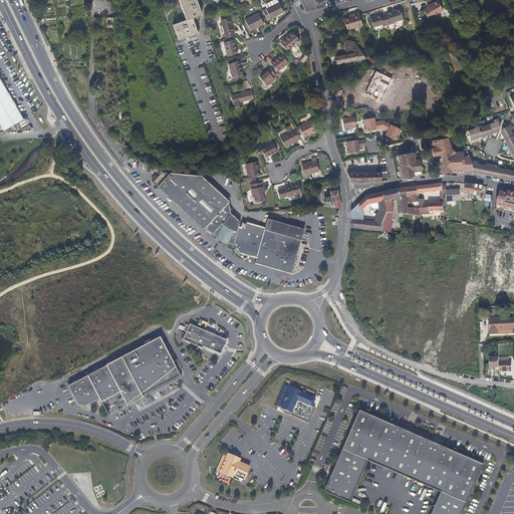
[(179,0),(186,20),(173,25),(179,40),(198,33),(193,18),(202,14),(196,0),(179,0)]
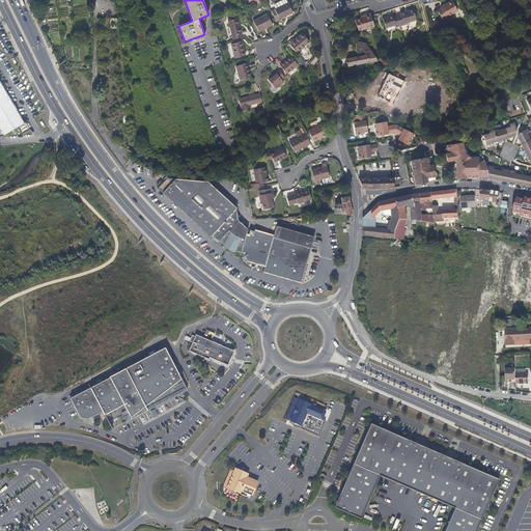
[(292,12),(287,2),(285,0),(282,0),(275,4),(274,5),(274,9),(271,10),(277,23),(281,21),(280,20),(292,12)]
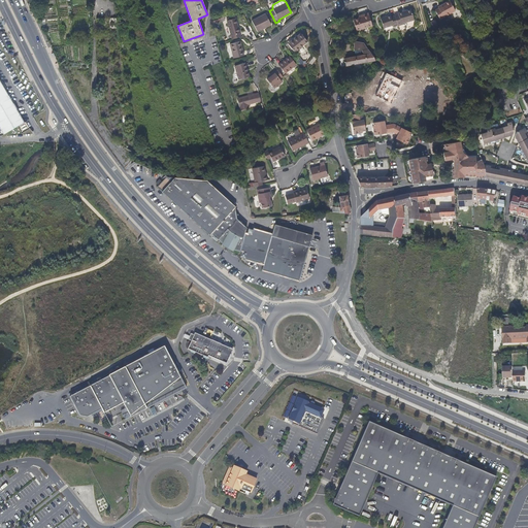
[(439,20),(455,11),(450,1),(440,6),(441,8),(439,9),(438,8),(435,10),(439,20)]
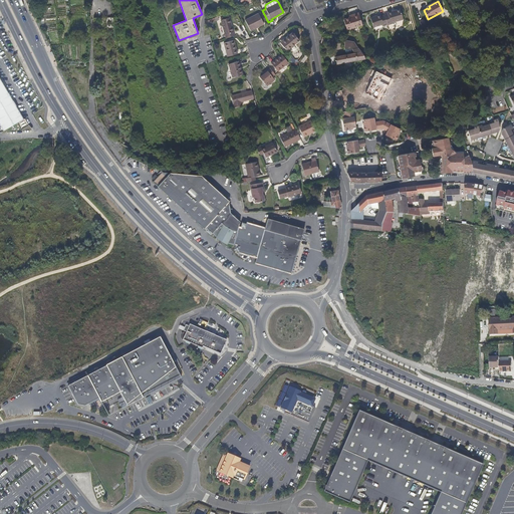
[(403,19),(401,10),(392,13),(392,11),(388,13),(388,14),(383,15),(387,25),(394,23),(394,22),(403,19)]
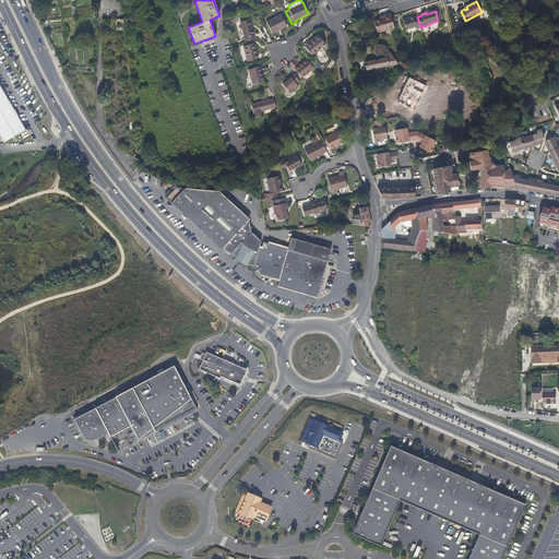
[(280,28),(286,25),(282,14),(266,22),(272,34),(280,31),(280,28)]
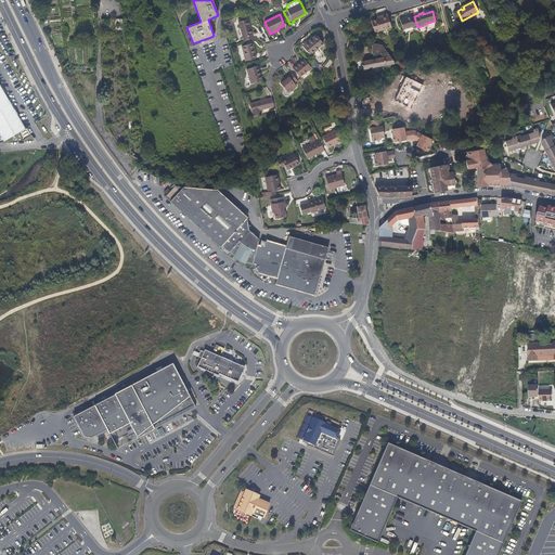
[(391,27),(388,16),(387,14),(379,16),(379,17),(377,18),(371,21),(374,33),(391,27)]
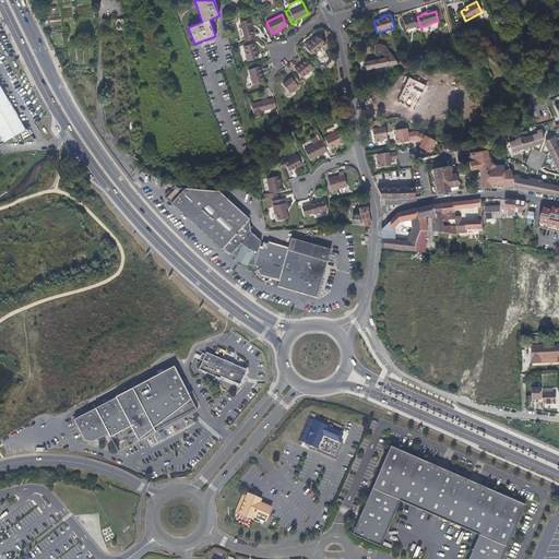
[(420,27),(417,16),(414,18),(414,16),(403,20),(406,30),(416,26),(417,28),(420,27)]
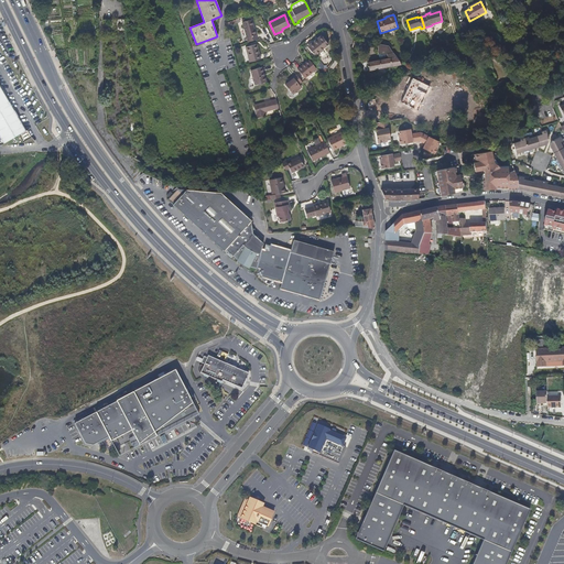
[(258,40),(252,19),(242,22),(248,42),(258,40)]
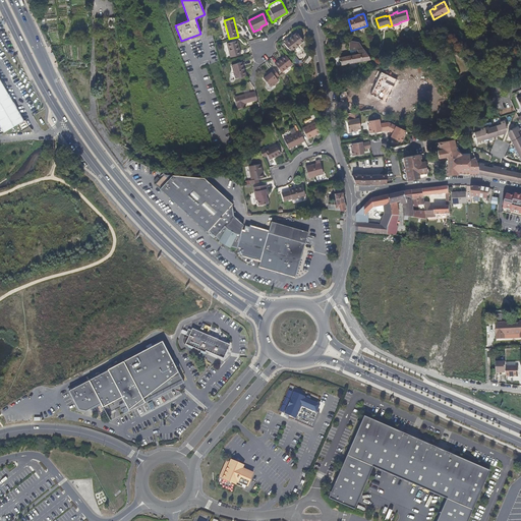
[(115,26),(114,18),(106,18),(107,29),(115,26)]
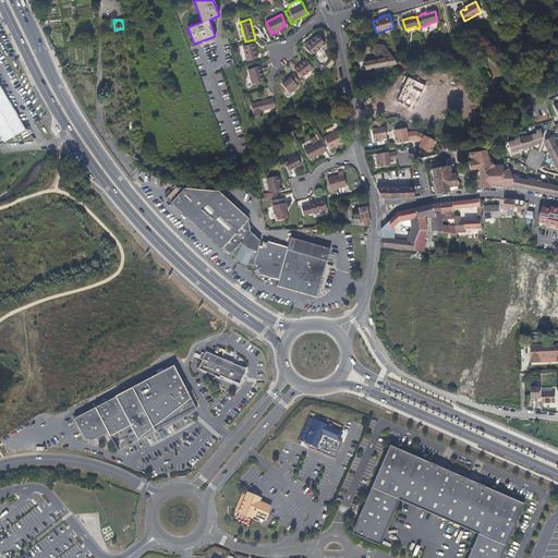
[(322,47),(314,37),(308,41),(310,43),(304,46),(312,56),(322,47)]
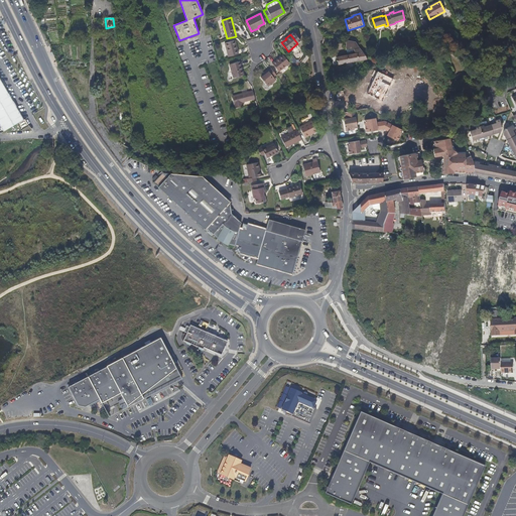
[(239,54),(235,40),(225,43),(228,56),(239,54)]
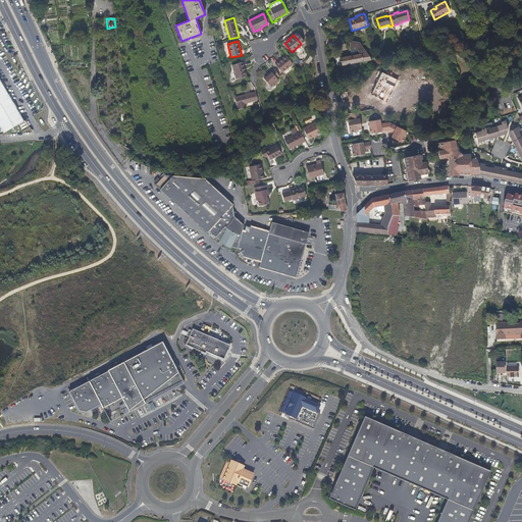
[(371,60),(367,53),(367,52),(363,47),(360,43),(350,41),(350,50),(358,49),(360,54),(341,57),(342,65),(371,60)]
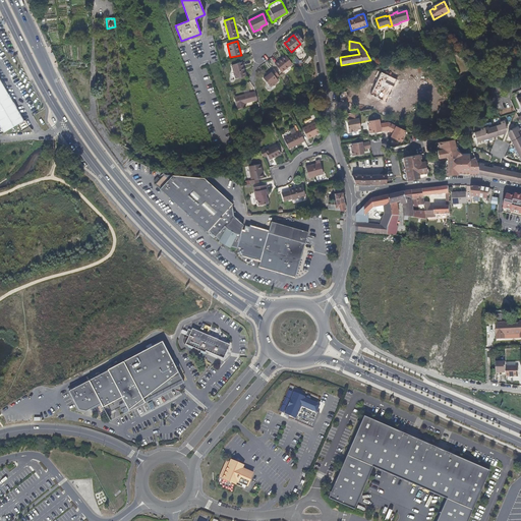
[(293,64),(286,55),(275,64),(282,72),(293,64)]
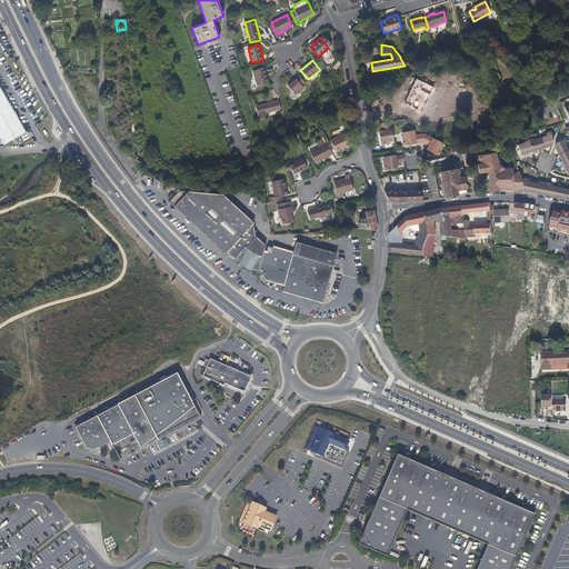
[(269,82),(265,68),(252,71),(257,86),(269,82)]
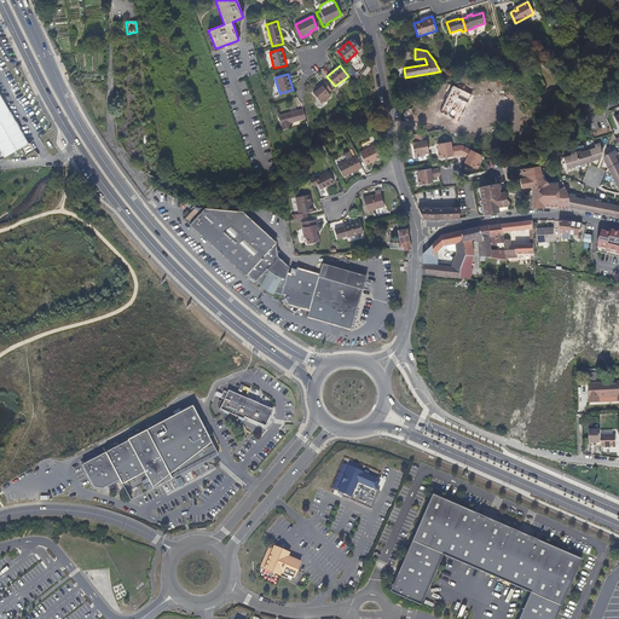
[(331,96),(328,93),(329,92),(331,90),(325,81),(317,88),(318,90),(313,93),(322,104),(331,96)]
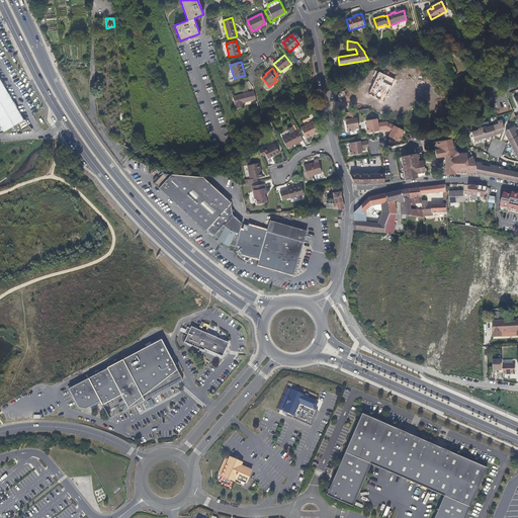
[(380,100),(387,85),(392,87),(395,79),(378,72),(376,77),(368,94),(380,100)]
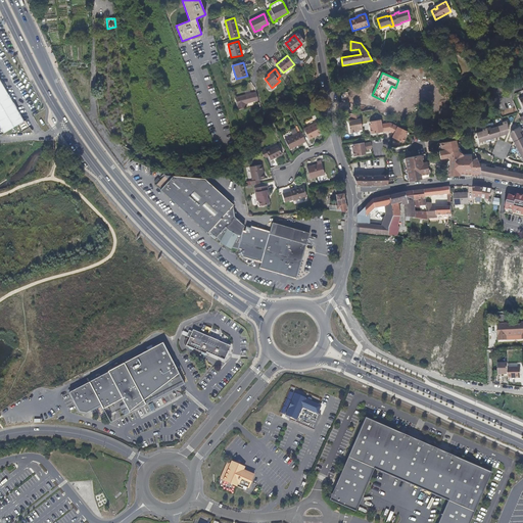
[(0,127),(4,134),(24,122),(0,81),(0,127)]
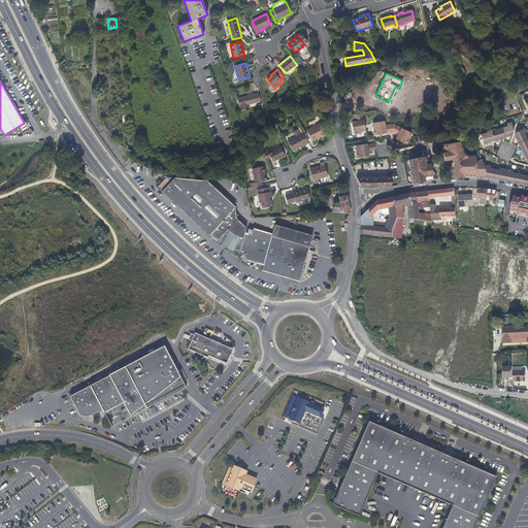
[(249,104),(261,101),(260,96),(259,93),(237,99),(239,107),(250,108),(249,104)]
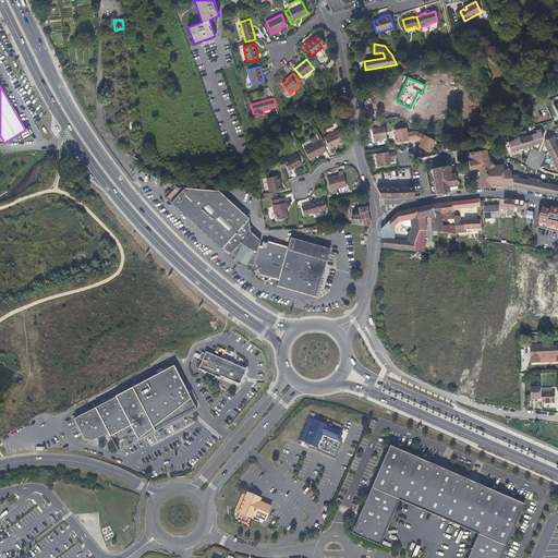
[(386,138),(383,120),(374,122),(375,129),(376,129),(376,131),(372,132),(374,142),(384,141),(383,140),(386,138)]
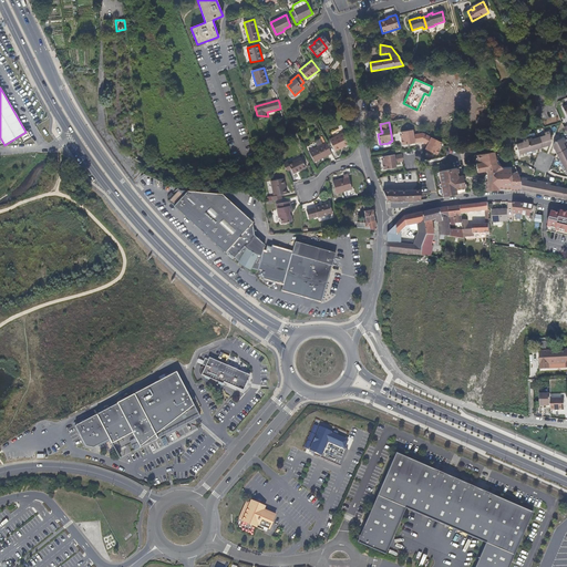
[(412,144),(412,140),(414,138),(415,143),(421,142),(423,133),(413,135),(413,130),(401,132),(401,135),(400,135),(402,145),(412,144)]
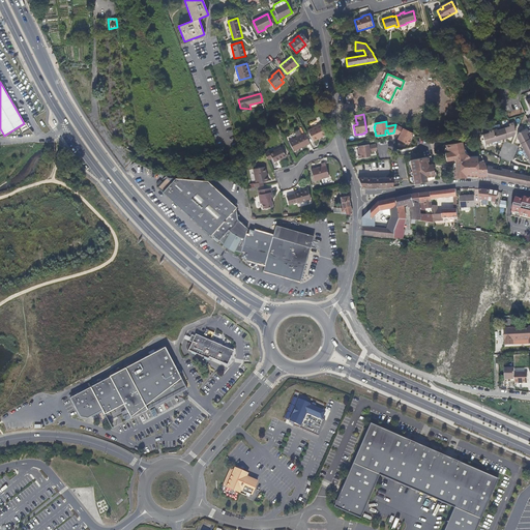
[(507,138),(513,136),(516,131),(513,123),(509,124),(509,126),(504,128),(497,130),(497,128),(489,131),(490,133),(482,135),(486,145),(507,138)]
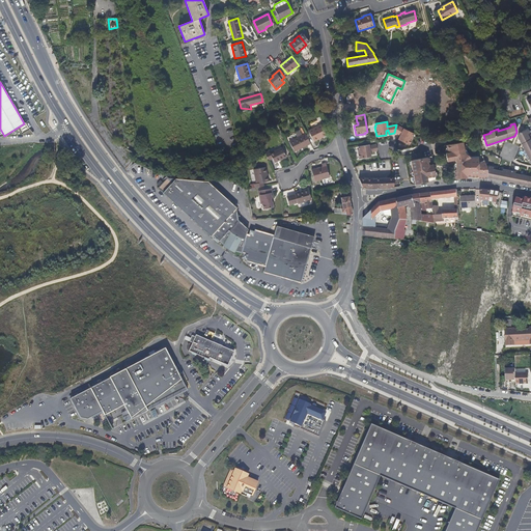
[(327,136),(322,124),(308,131),(314,142),(327,136)]
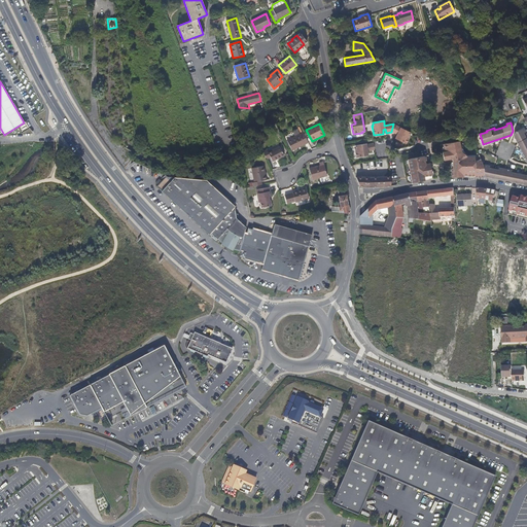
[(411,133),(400,128),(393,124),(391,132),(397,135),(399,136),(397,140),(407,144),(410,136),(411,133)]
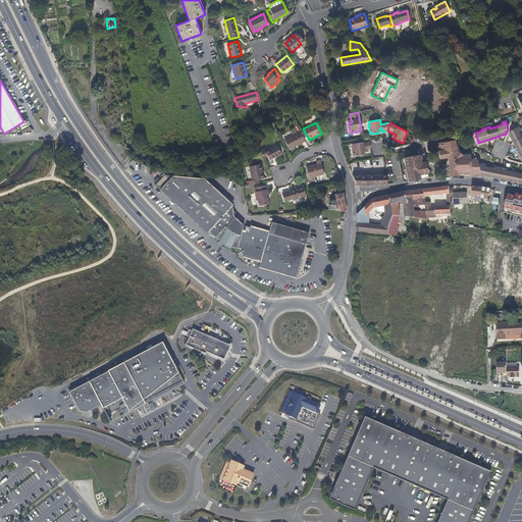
[(521,138),(521,137),(519,132),(521,131),(519,126),(511,131),(509,136),(512,142),(515,148),(514,149),(517,156),(519,155),(521,160),(521,138)]
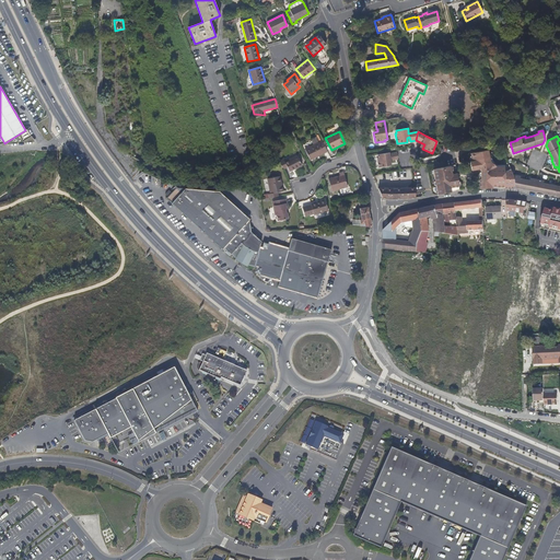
[(323,154),(327,152),(325,147),(322,141),(319,142),(305,150),(311,161),(315,158),(322,154),(323,154)]
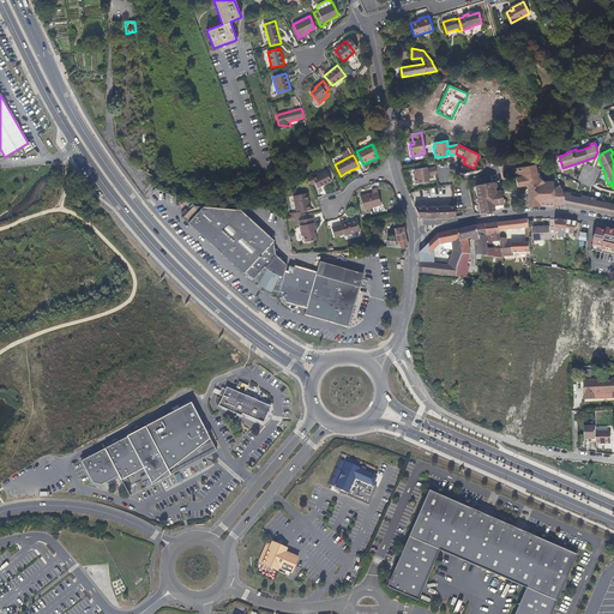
[(563,192),(560,186),(553,188),(553,184),(545,184),(537,176),(535,164),(516,168),(517,176),(516,178),(517,185),(517,187),(527,185),(527,187),(527,188),(528,197),(525,197),(525,206),(540,206),(540,205),(553,205),(553,206),(565,206),(563,192)]
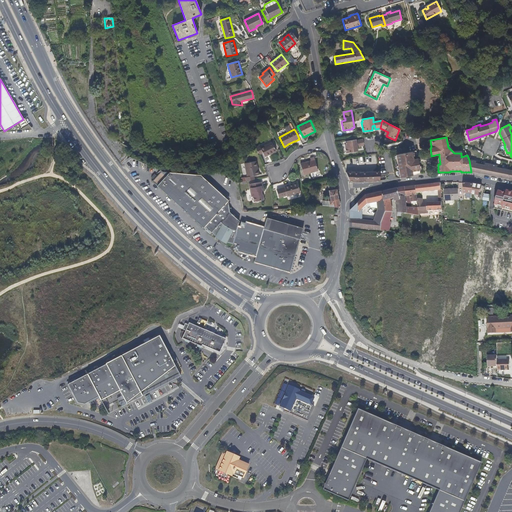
[(364,146),(363,139),(356,141),(356,139),(345,141),(346,144),(345,144),(346,153),(356,152),(355,148),(357,147),(364,146)]
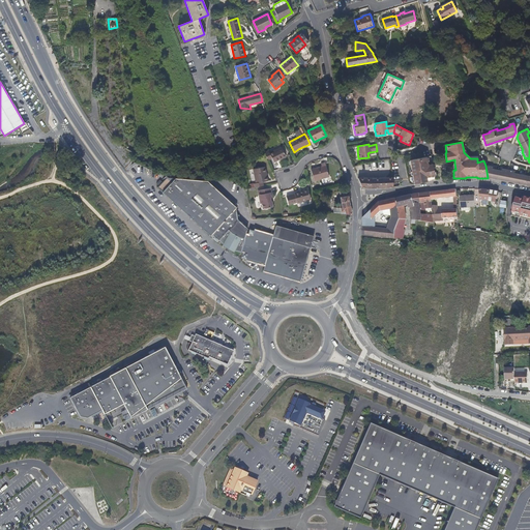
[(286,156),(282,147),(269,153),(268,151),(265,152),(268,160),(272,158),(274,163),(286,156)]
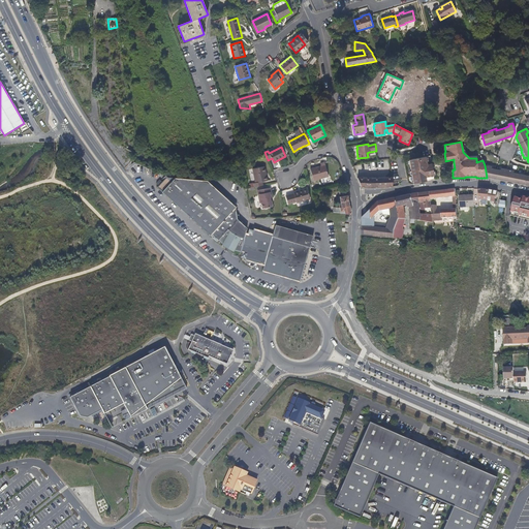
[(434,176),(432,165),(432,163),(427,164),(427,163),(426,157),(409,160),(413,184),(427,181),(426,178),(434,176)]
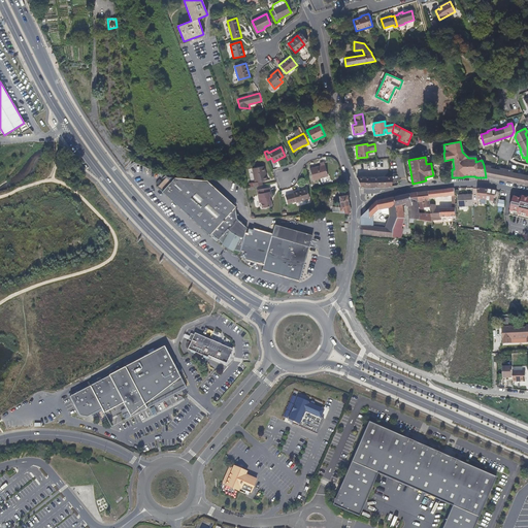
[(328,176),(324,162),(320,163),(321,166),(314,168),(314,167),(309,168),(312,180),(328,176)]
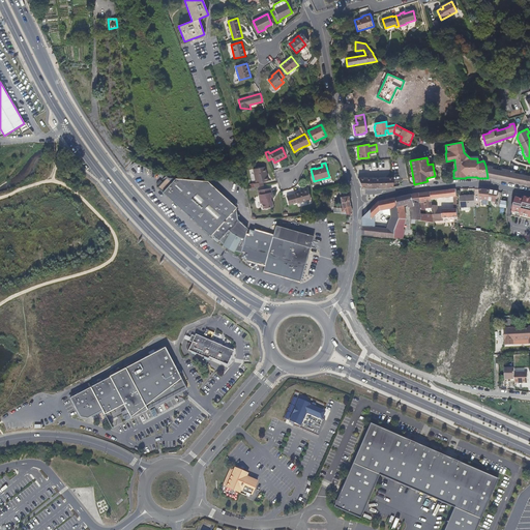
[(529,176),(528,176),(514,174),(514,172),(510,171),(510,173),(506,172),(506,170),(502,169),(502,171),(492,169),(490,169),(490,167),(486,166),(488,178),(497,179),(526,185),(529,185),(529,176)]
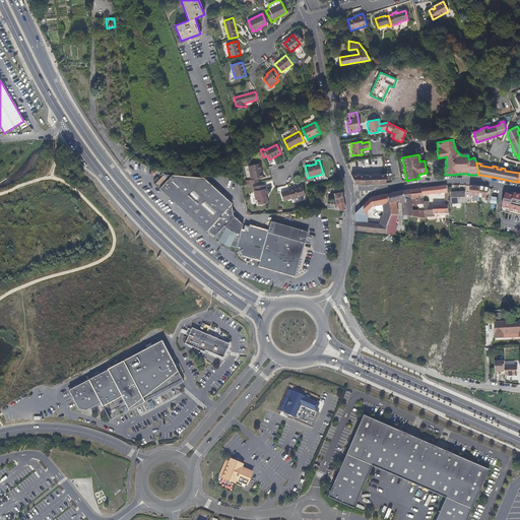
[(263,178),(262,173),(260,174),(258,164),(248,166),(251,180),(249,181),(250,184),(259,182),(258,179),(263,178)]
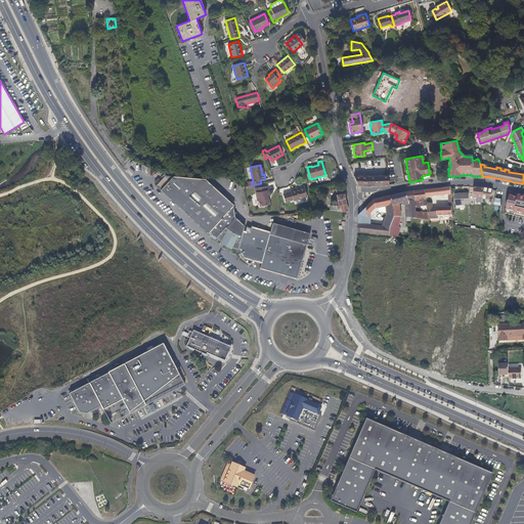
[(233,205),(205,179),(173,176),(165,176),(161,180),(158,183),(161,186),(161,190),(165,190),(171,195),(171,199),(174,199),(180,204),(180,208),(183,208),(189,213),(189,216),(193,216),(199,221),(199,224),(203,224),(208,229),(208,233),(233,206),(233,205)]
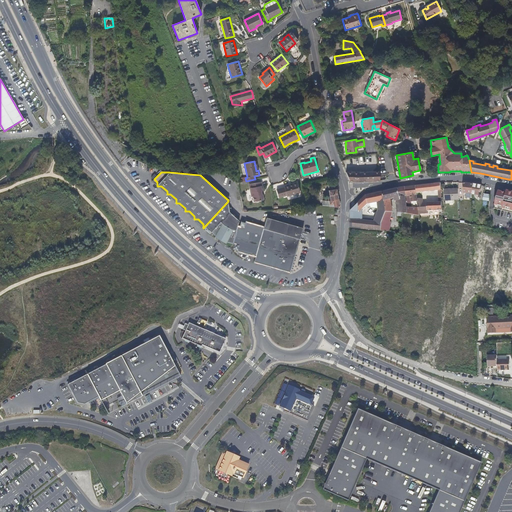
[(380,181),(379,172),(359,173),(353,172),(346,172),(349,181),(358,182),(380,181)]
